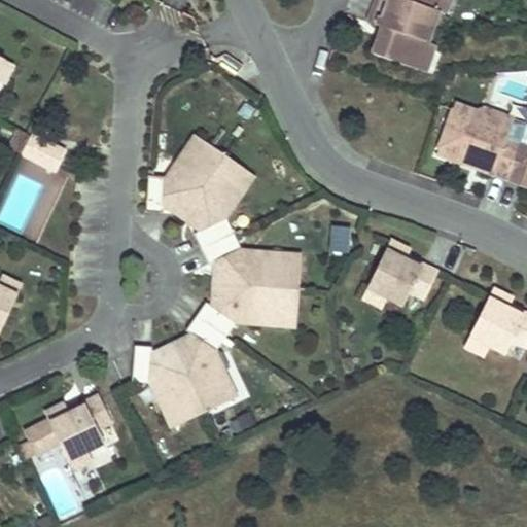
[(376,0),(369,22),(382,27),(386,28),(384,33),(379,36),(373,54),(417,69),(426,42),(437,11),(441,0),(376,0)]
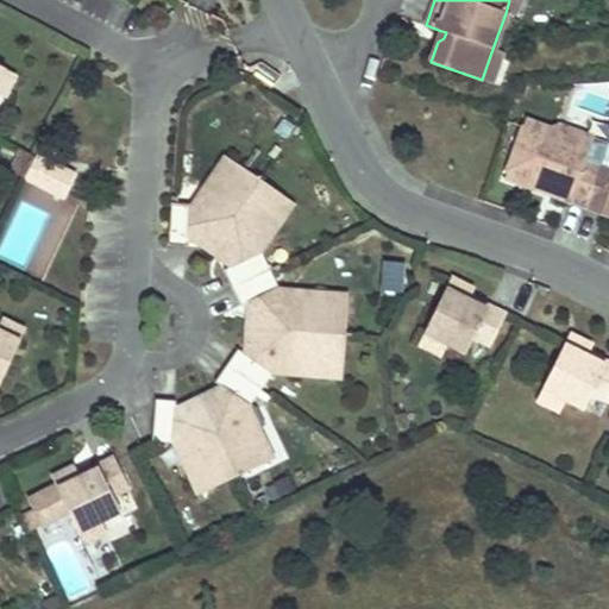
[(509,0),(506,13),(514,16),(519,0),(509,0)]
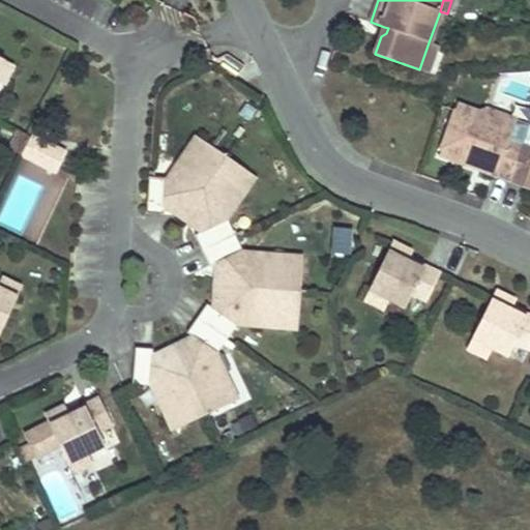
[(428,72),(437,46),(429,42),(419,69),(428,72)]
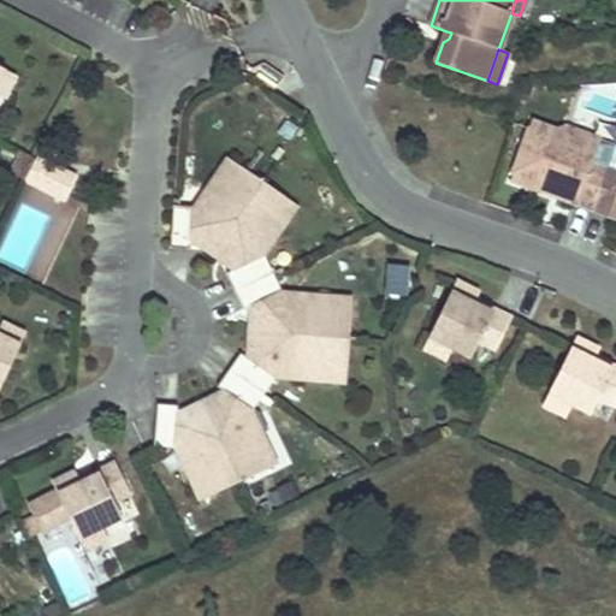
[(17,73),(4,67),(0,75),(0,93),(7,96),(17,73)]
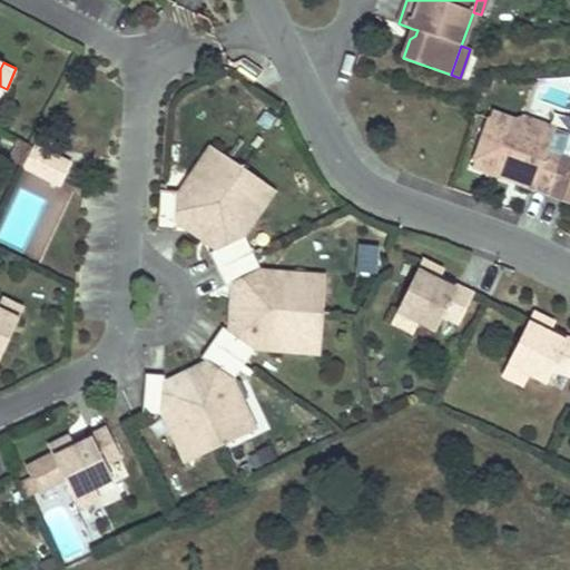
[(491,112),(471,166),(505,178),(509,169),(534,178),(531,187),(548,194),(561,157),(544,150),(553,128),(523,118),(521,123),(491,112)]
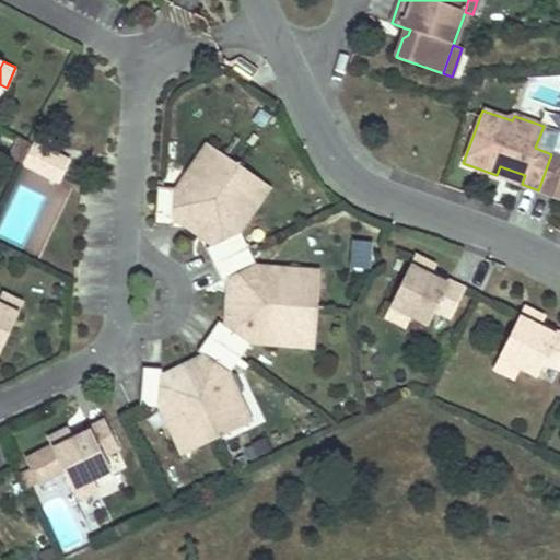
[(61,156),(34,143),(26,158),(44,166),(42,172),(51,176),(61,156)]
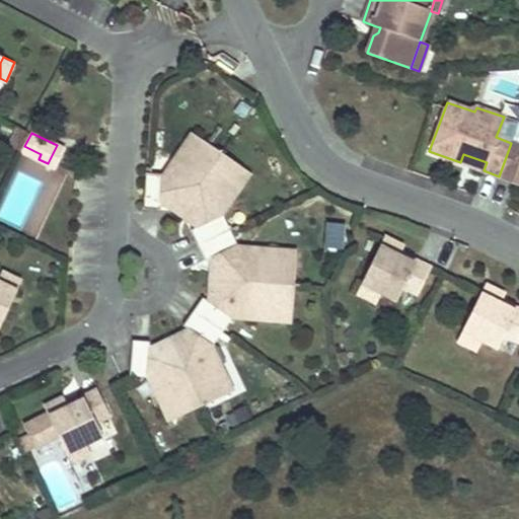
[(251,309),(251,316),(293,318),(298,253),(256,249),(255,256),(242,255),(238,248),(230,230),(221,211),(218,204),(225,193),(231,197),(248,171),(221,153),(194,134),(176,159),(182,163),(175,174),(167,174),(146,172),(144,208),(161,209),(161,203),(173,204),(192,216),(197,226),(191,229),(198,244),(206,261),(211,257),(216,268),(214,291),(208,301),(203,298),(193,312),(183,326),(189,329),(181,340),(162,349),(150,348),(151,342),(134,341),(131,375),(151,377),(159,378),(165,390),(159,393),(172,421),(202,406),(232,392),(218,364),(212,368),(206,355),(211,349),(222,331),(233,315),(238,308),(251,309)]
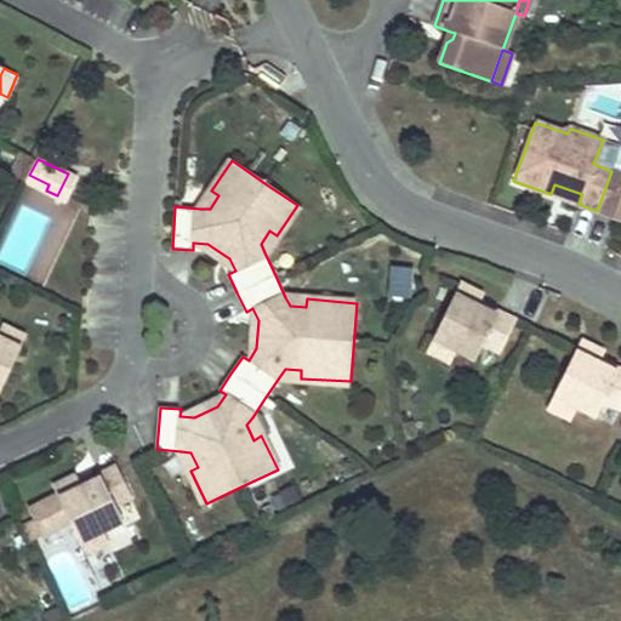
[(620,174),(611,171),(597,211),(616,217),(620,208),(620,174)]
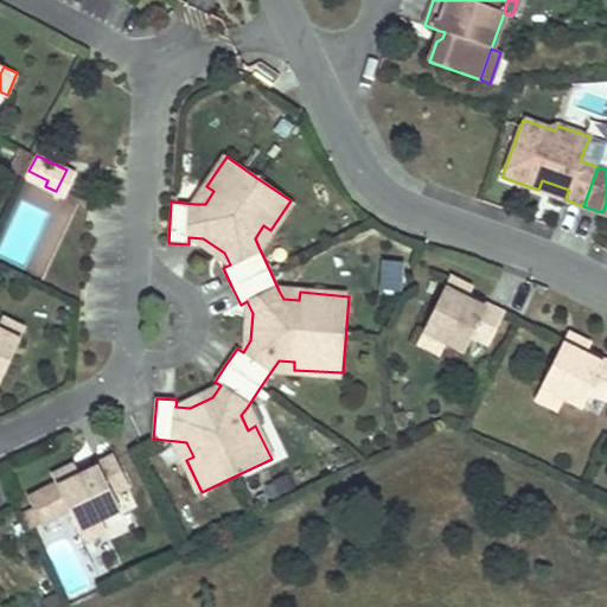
[(74,173),(66,170),(56,191),(63,195),(74,173)]
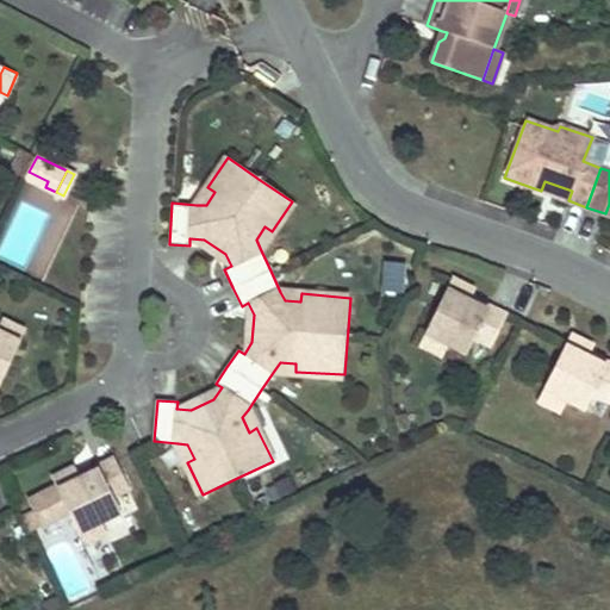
[(48,181),(29,172),(26,178),(45,187),(48,181)]
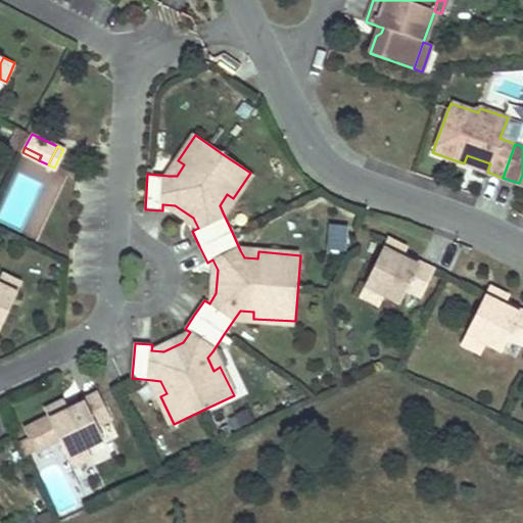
[(490,163),(467,155),(464,163),(487,172),(490,163)]
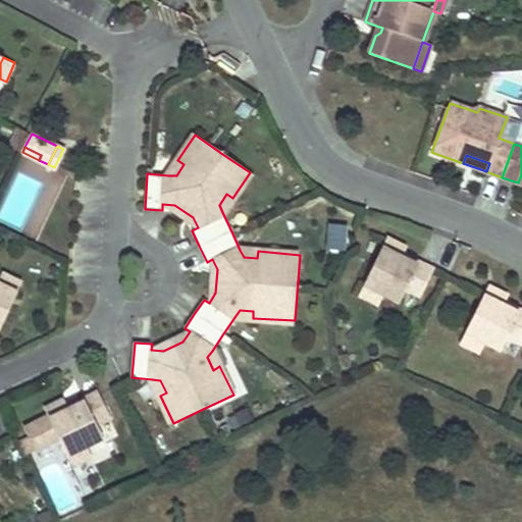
[(184,164),(177,160),(168,175),(176,175),(184,164)]
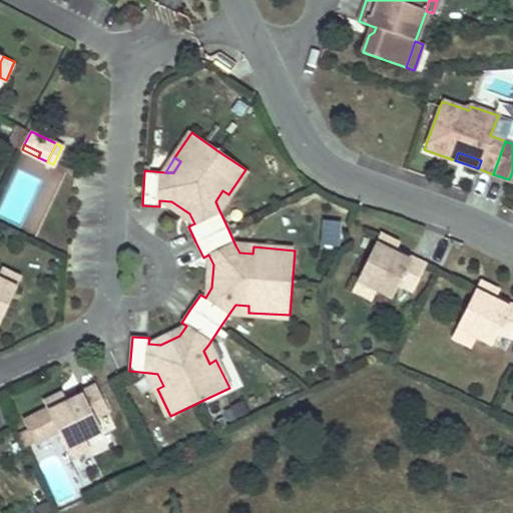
[(228,194),(222,190),(215,201),(218,208),(228,194)]
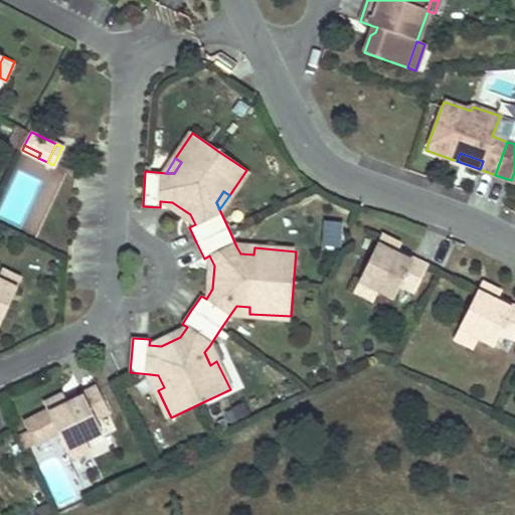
[(190,214),(172,202),(160,201),(169,207),(187,219),(195,224),(190,214)]
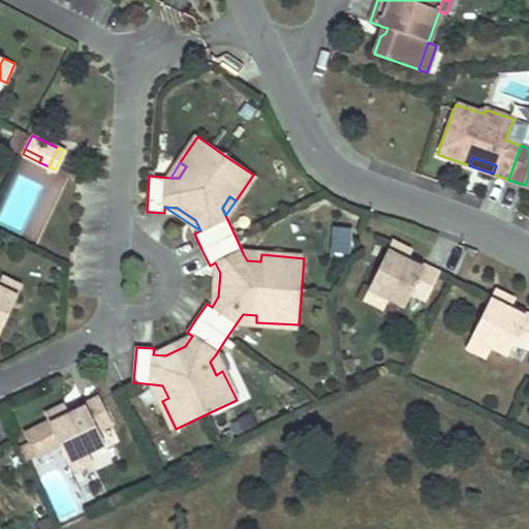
[(332,252),(349,253),(351,229),(334,227),(332,252)]
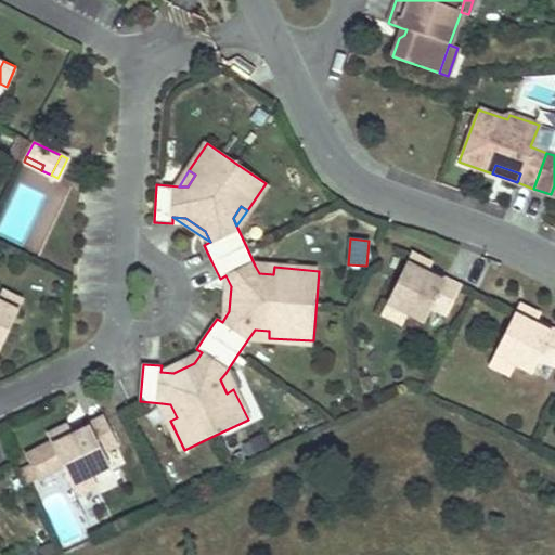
[(440,281),(427,274),(430,268),(431,263),(412,254),(388,300),(409,311),(425,320),(431,308),(447,315),(463,284),(442,274),(440,281)]
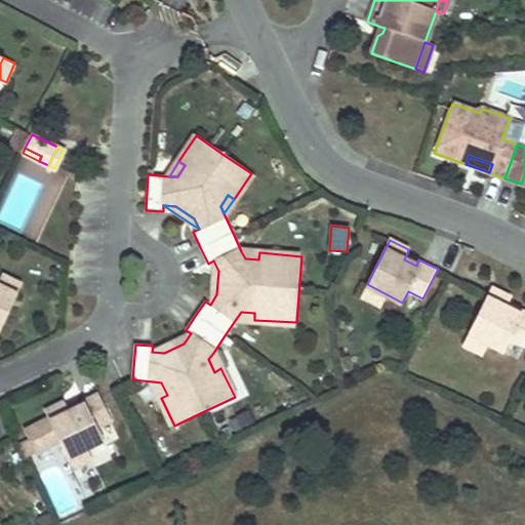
[(259,252),(241,251),(245,258),(258,259),(259,252)]
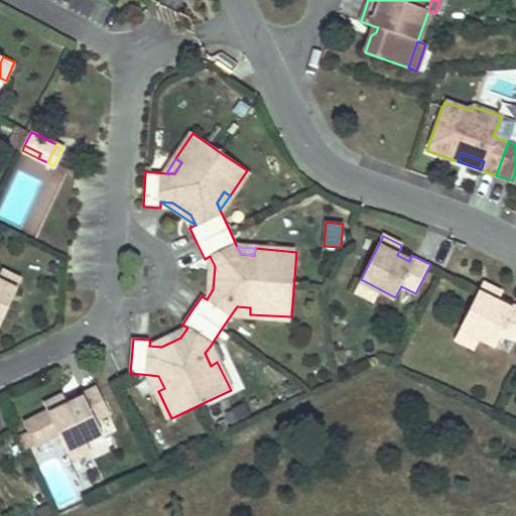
[(400,249),(397,255),(409,261),(411,255),(400,249)]
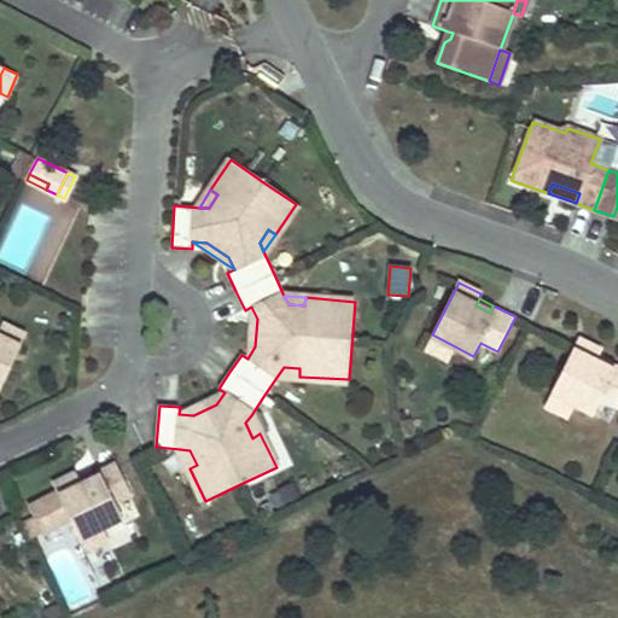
[(255,347),(257,319),(251,307),(250,320),(249,347),(248,359),(255,347)]
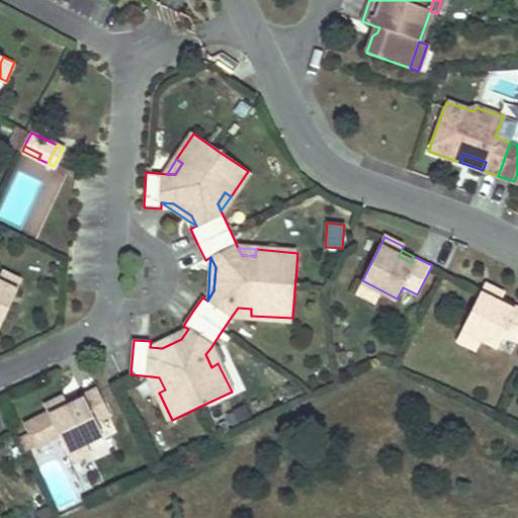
[(0,277),(0,282),(17,291),(23,280),(3,270),(0,277)]
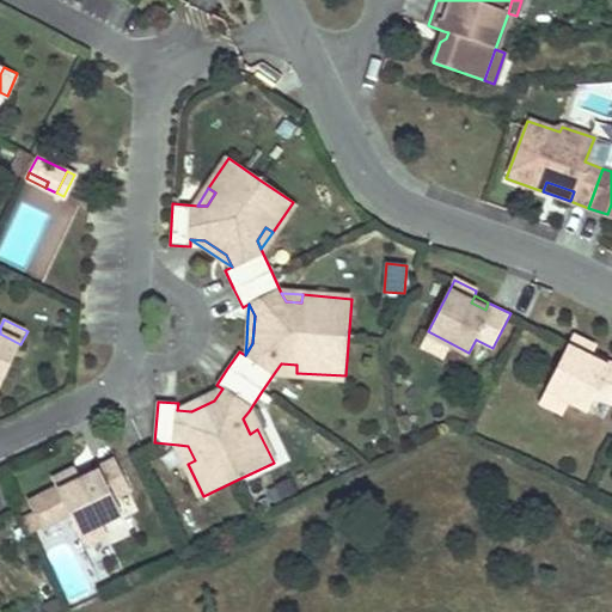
[(451,343),(428,331),(421,346),(444,356),(451,343)]
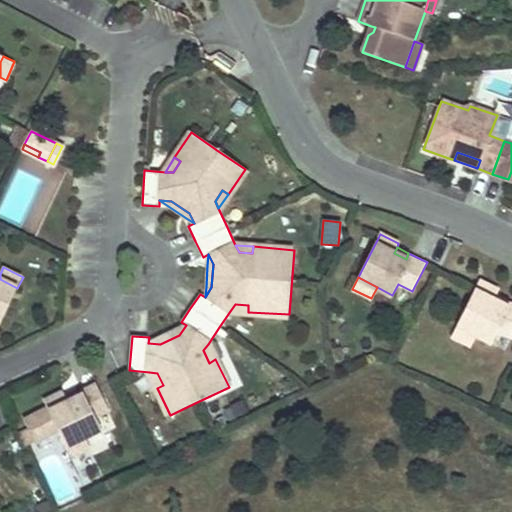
[(0,324),(17,288),(0,279),(0,324)]
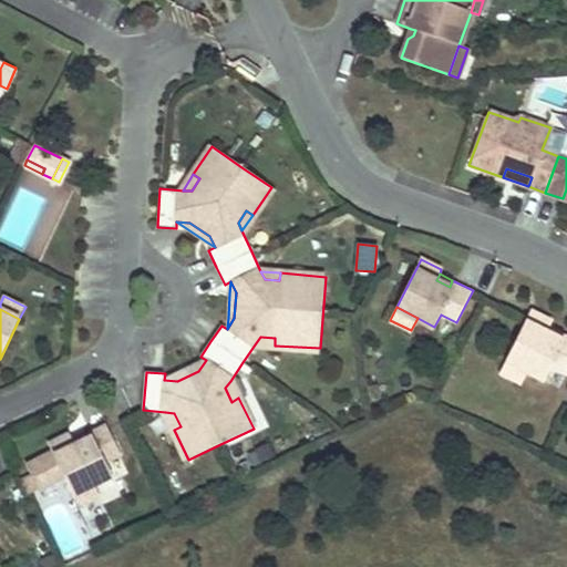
[(559,339),(546,332),(549,327),(552,322),(531,311),(506,360),(528,370),(545,379),(552,367),(566,374),(566,334),(563,333),(559,339)]
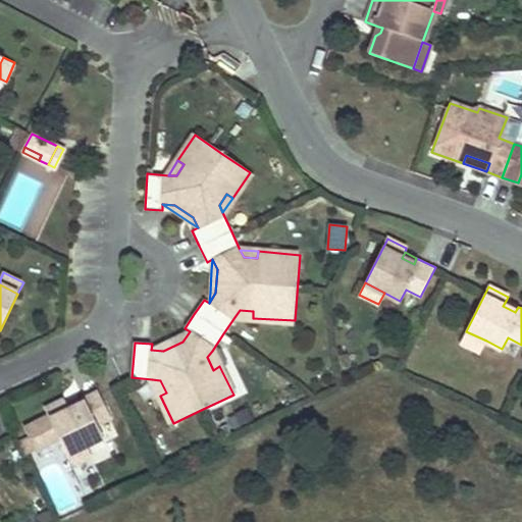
[(506,301),(503,306),(515,312),(518,307),(506,301)]
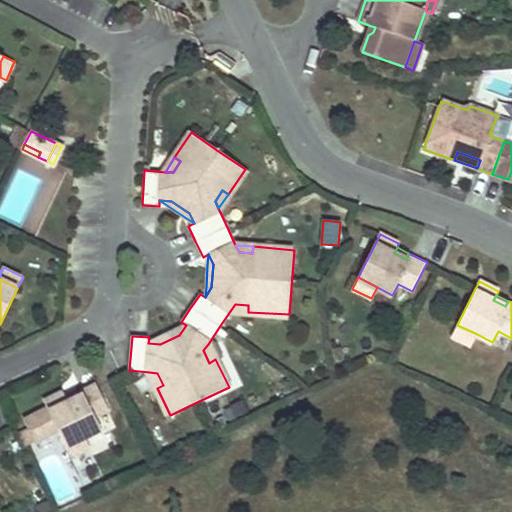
[(157,339),(148,343),(160,344),(179,335),(186,325),(178,329),(175,330),(157,339)]
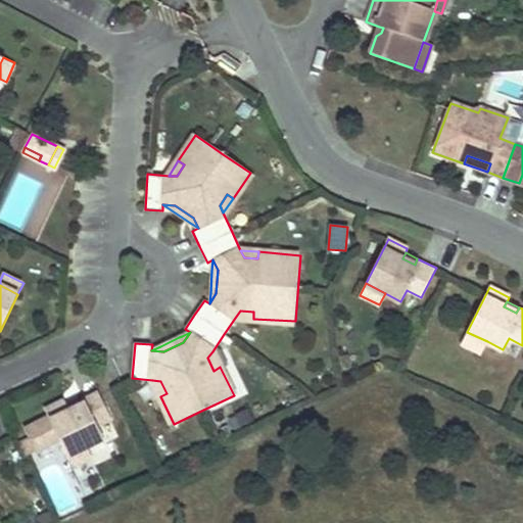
[(487,341),(467,332),(462,343),(481,353),(487,341)]
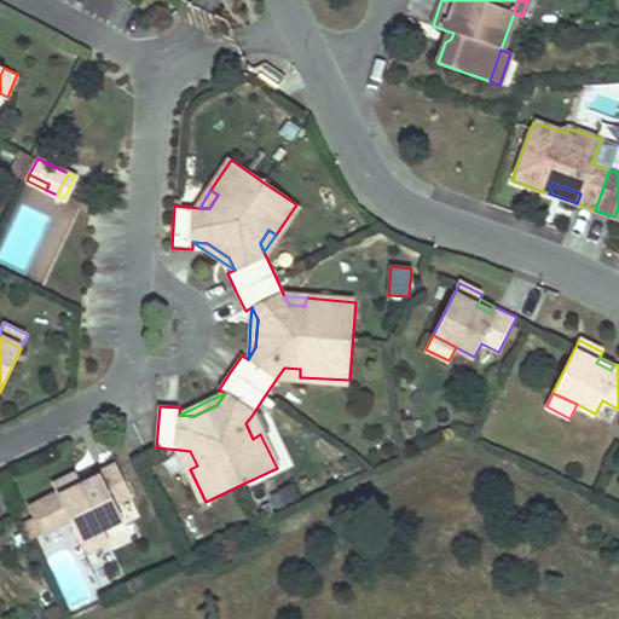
[(260,434),(252,416),(246,423),(253,439),(260,434)]
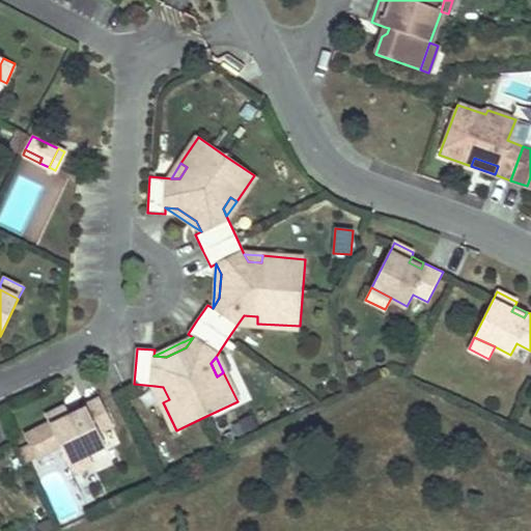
[(163,387),(155,386),(163,402),(169,399),(163,387)]
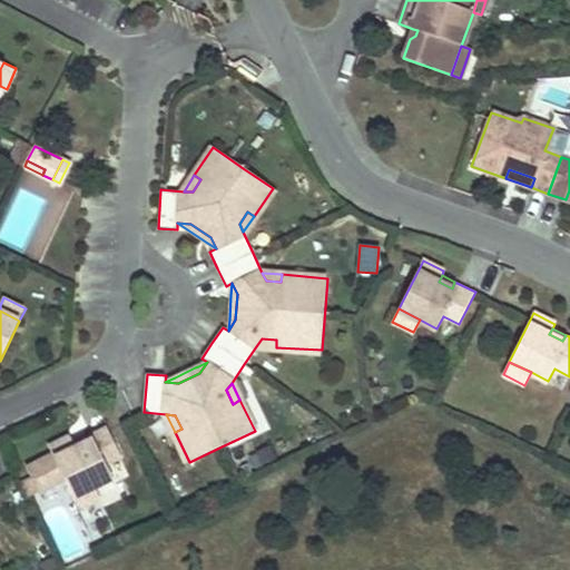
[(111,478),(106,465),(121,458),(106,425),(86,435),(89,441),(76,448),(72,442),(70,438),(60,442),(49,448),(52,454),(26,467),(31,478),(21,482),(28,497),(38,491),(65,479),(72,497),(94,487),(111,478)]
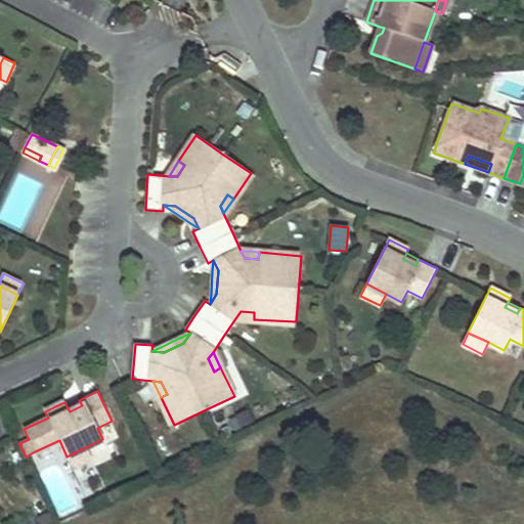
[(79,400),(67,406),(70,411),(82,405),(79,400)]
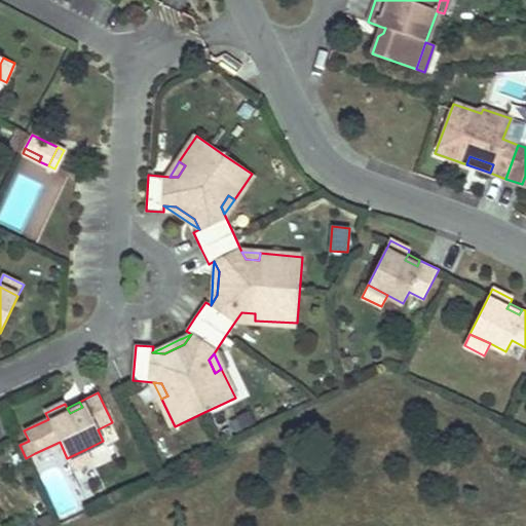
[(86,449),(67,458),(73,470),(92,460),(86,449)]
